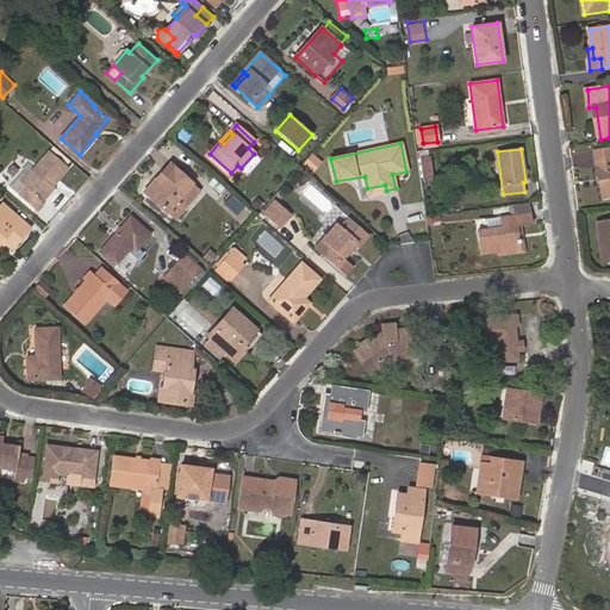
[(598,160),(609,157),(609,150),(597,153),(598,160)]
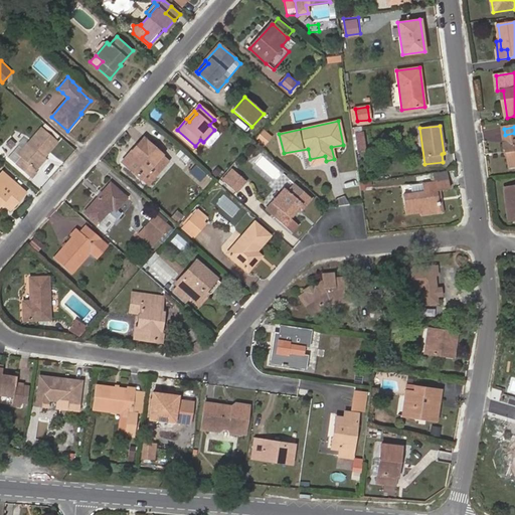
[(41,155),(43,157),(56,142),(40,128),(22,149),(26,153),(22,158),(16,164),(32,177),(36,172),(33,170),(39,163),(36,160),(41,155)]
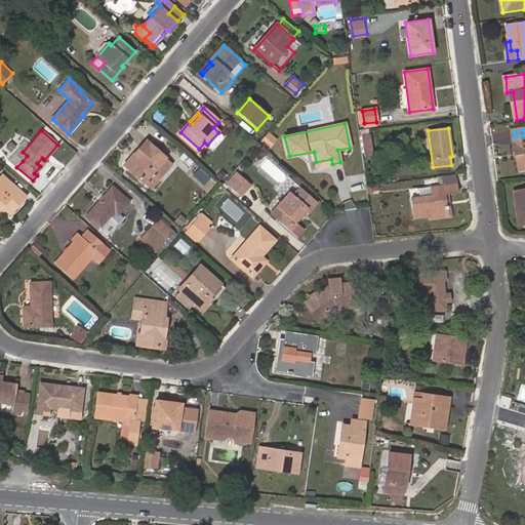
[(371,132),(362,134),(365,156),(374,154),(371,132)]
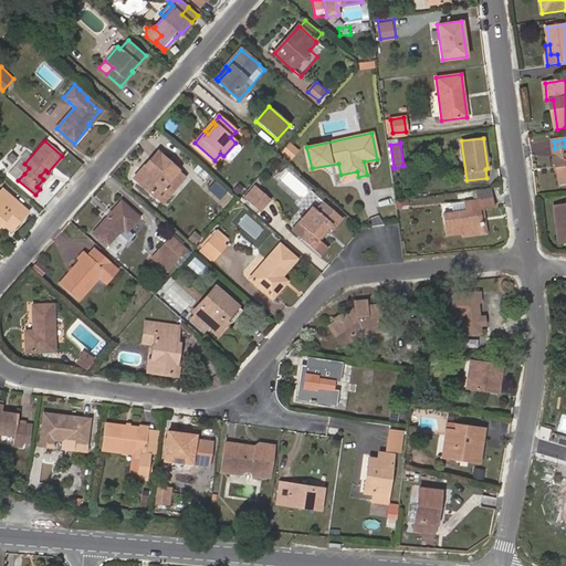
[(565,179),(565,146),(555,148),(556,165),(559,165),(561,180),(565,179)]
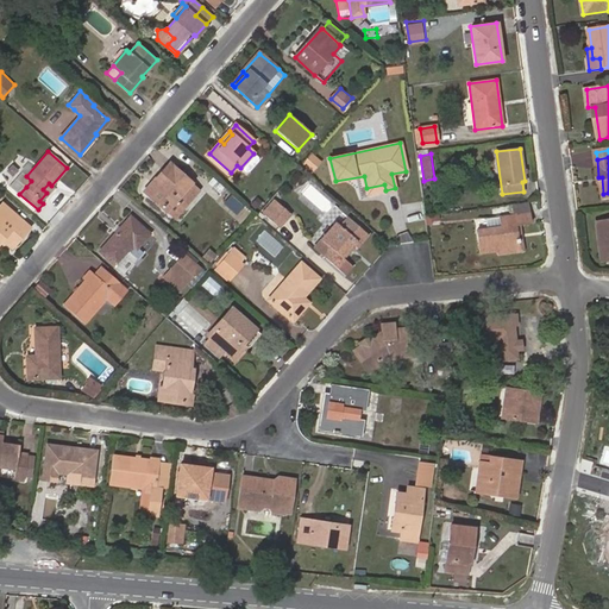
[(184,190),(192,196),(199,189),(170,164),(156,179),(162,183),(150,196),(168,211),(184,190)]
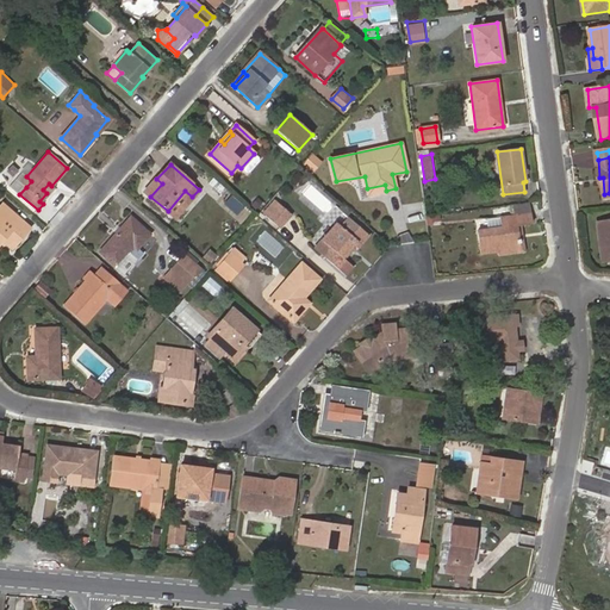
[(31,181),(26,176),(20,182),(26,187),(31,181)]
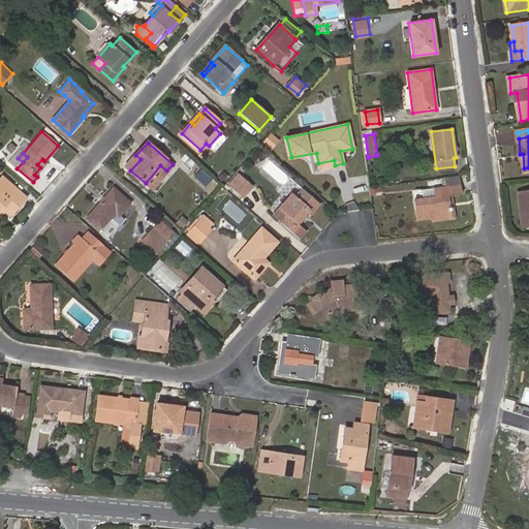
[(141,159),(135,155),(126,166),(130,170),(141,159)]
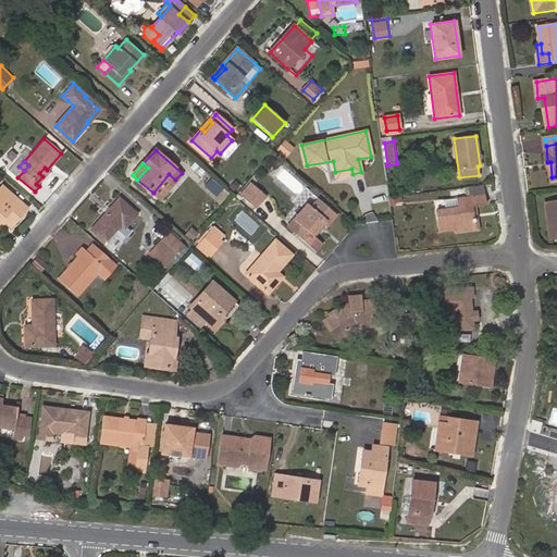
[(49,172),(47,170),(45,168),(39,173),(42,176),(45,177),(49,172)]
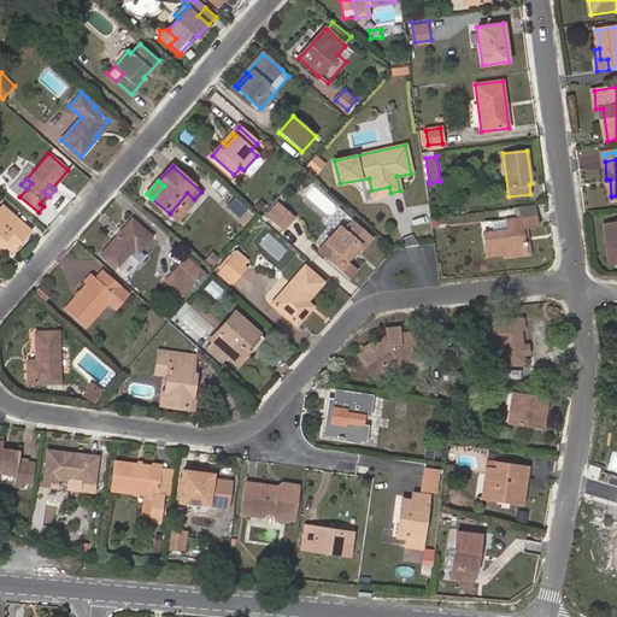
[(372,197),(391,193),(389,187),(371,191),(372,197)]
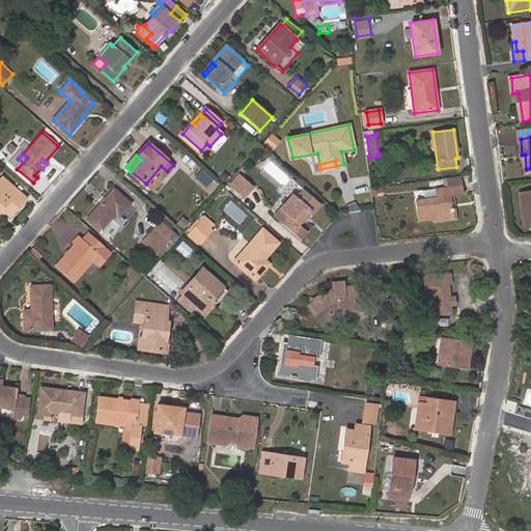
[(151,189),(167,171),(161,166),(146,184),(151,189)]
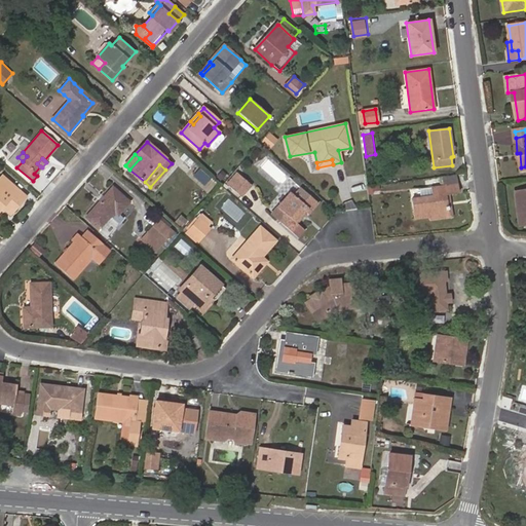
[(236,172),(226,185),(240,197),(252,185),(236,172)]
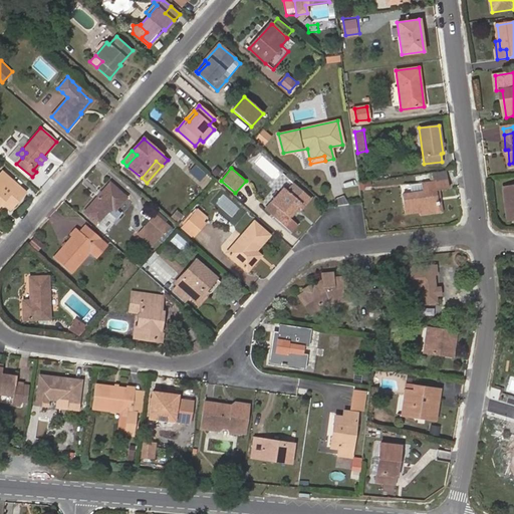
[(25,192),(3,173),(0,176),(0,204),(2,202),(10,209),(25,192)]
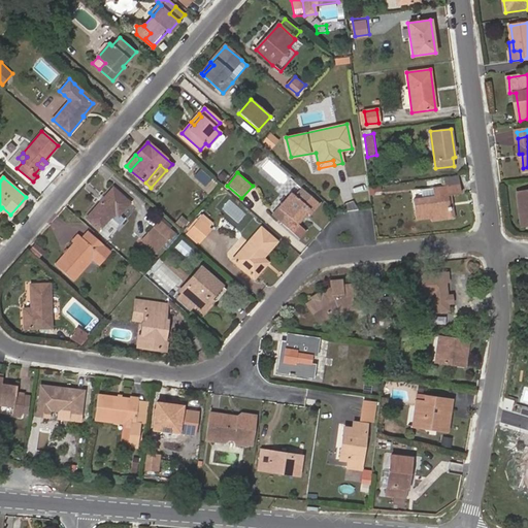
[(448,195),(453,195),(461,194),(459,185),(434,189),(435,197),(414,200),(416,219),(431,218),(450,215),(448,195)]
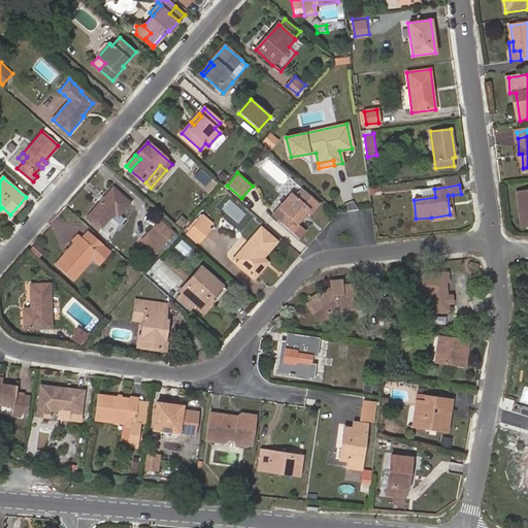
[(130,202),(113,188),(87,219),(101,231),(116,213),(119,216),(130,202)]
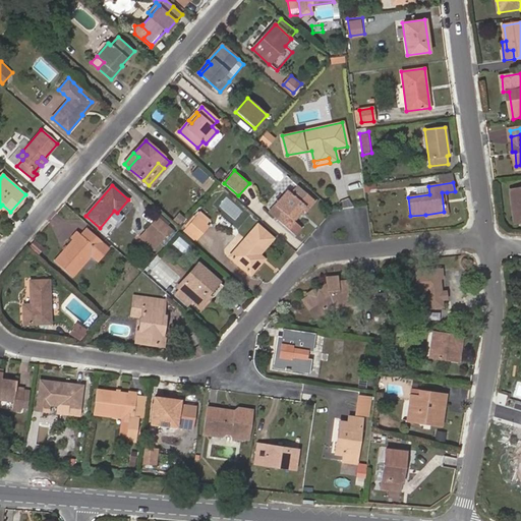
[(306,211),(313,201),(297,187),(291,194),(287,191),(276,205),(284,212),(278,219),(295,234),(302,227),(293,219),(303,209),(306,211)]
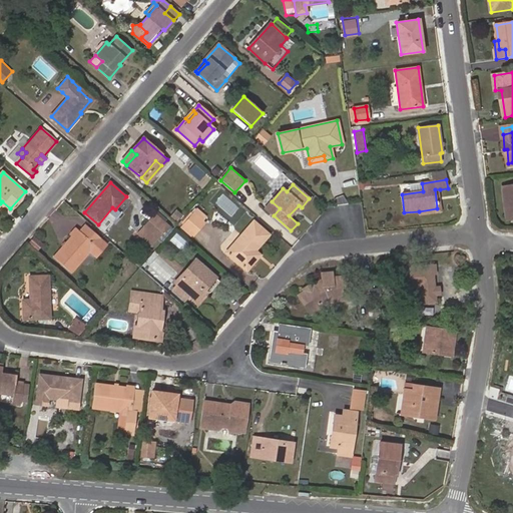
[(442,212),(440,189),(435,189),(437,208),(419,211),(420,214),(442,212)]
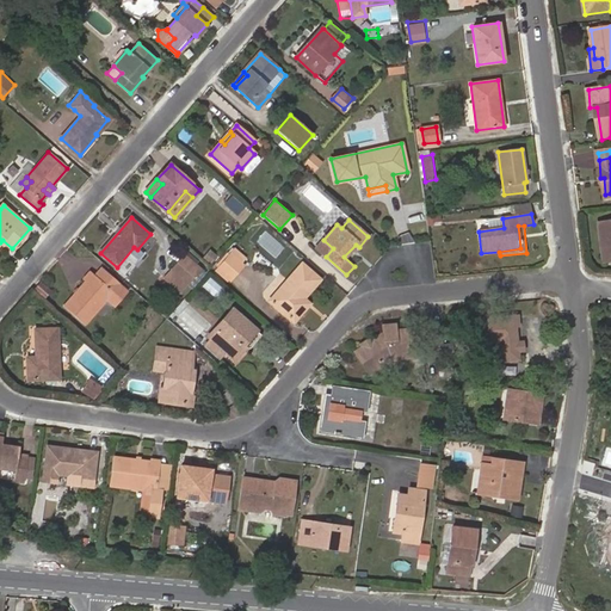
[(333,248),(323,240),(316,248),(326,257),(333,248)]
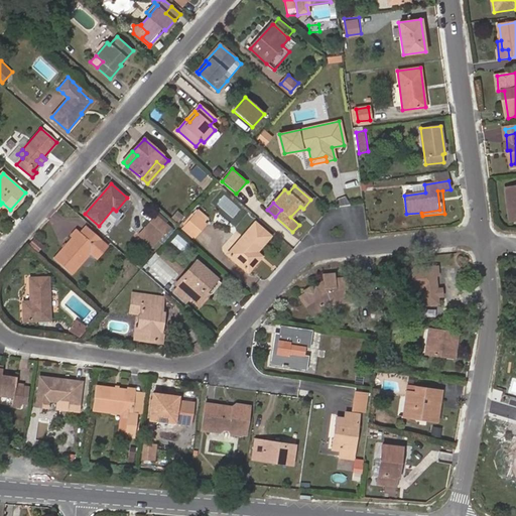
[(199,211),(195,215),(204,223),(208,218),(199,211)]
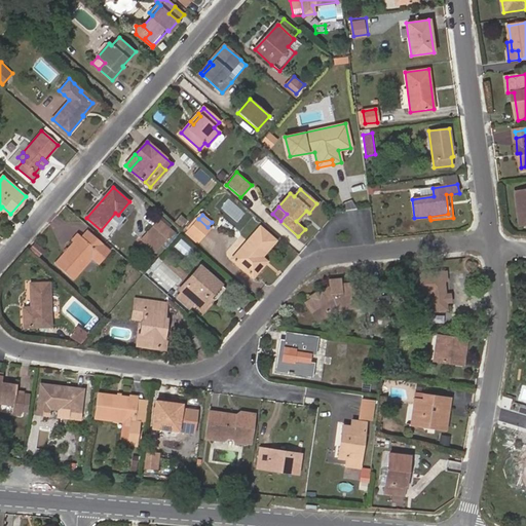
[(208,227),(198,219),(188,231),(198,240),(209,228),(208,227)]
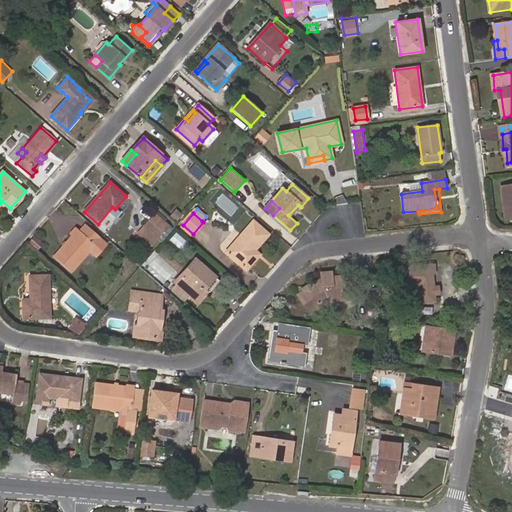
[(143,226),(158,239),(169,226),(154,214),(143,226)]
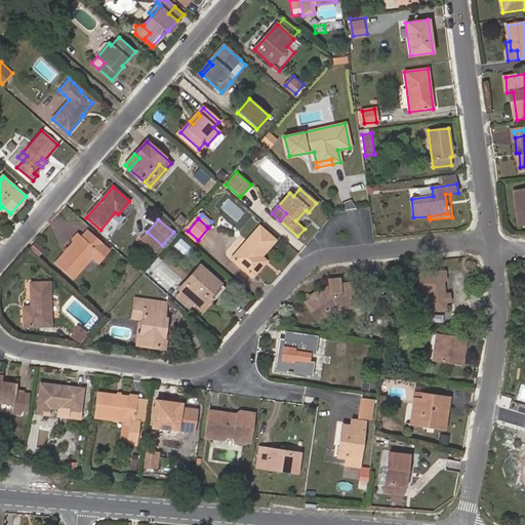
[(275,240),(260,227),(233,257),(252,275),(266,260),(260,256),(275,240)]
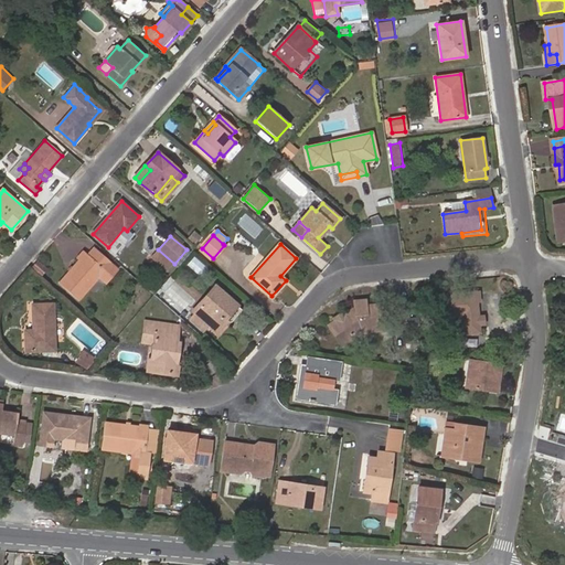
[(93,246),(86,253),(100,266),(107,258),(93,246)]
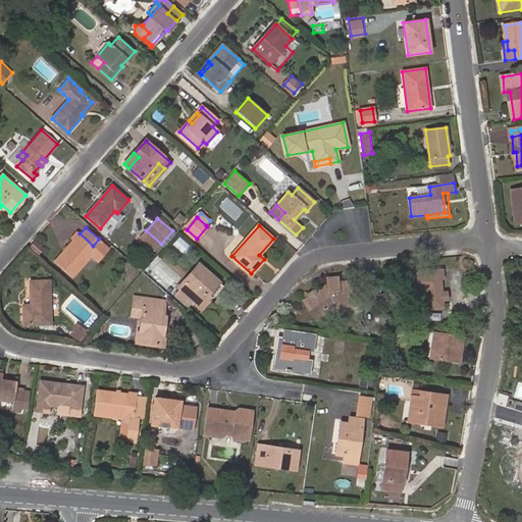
[(156,250),(161,244),(146,230),(141,238),(156,250)]
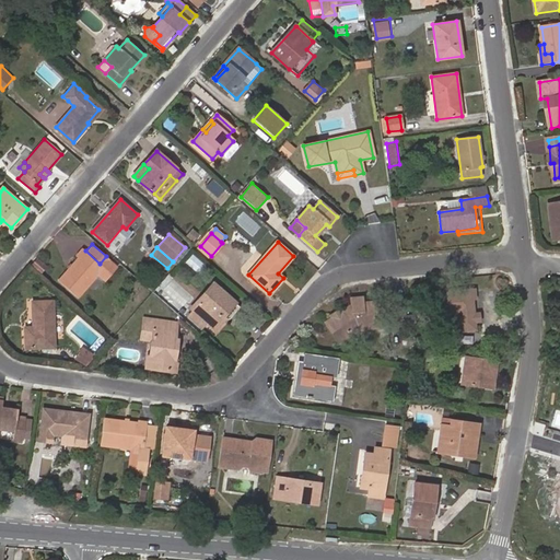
[(100,264),(85,251),(82,248),(77,255),(80,258),(60,280),(78,296),(96,276),(102,281),(109,272),(116,266),(106,256),(100,264)]
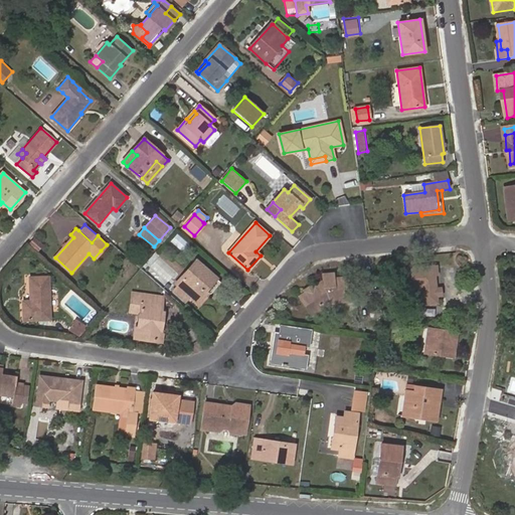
[(173,240),(182,246),(186,238),(177,233),(173,240)]
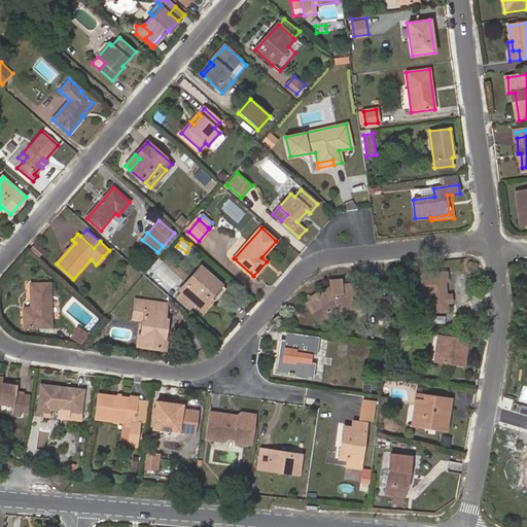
[(35,243),(30,249),(42,259),(47,253),(35,243)]
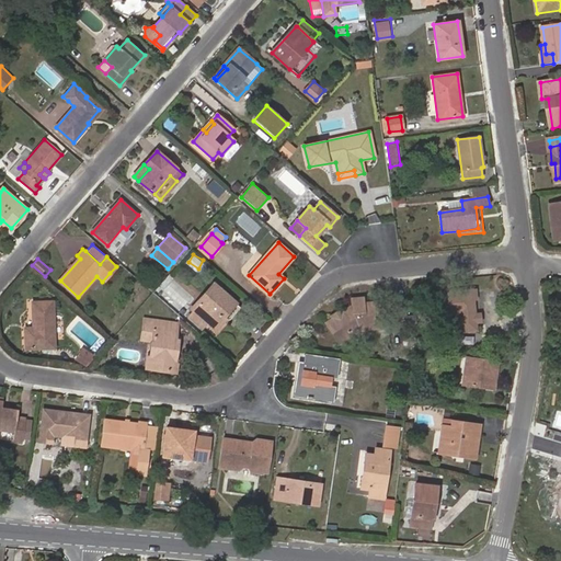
[(184,302),(192,295),(180,283),(172,289),(184,302)]
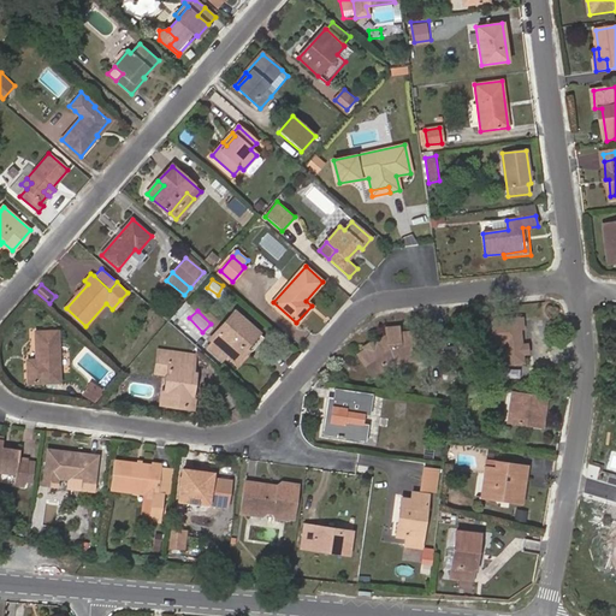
[(211,338),(213,342),(227,354),(237,362),(248,350),(246,348),(249,345),(253,349),(262,337),(235,312),(211,338)]
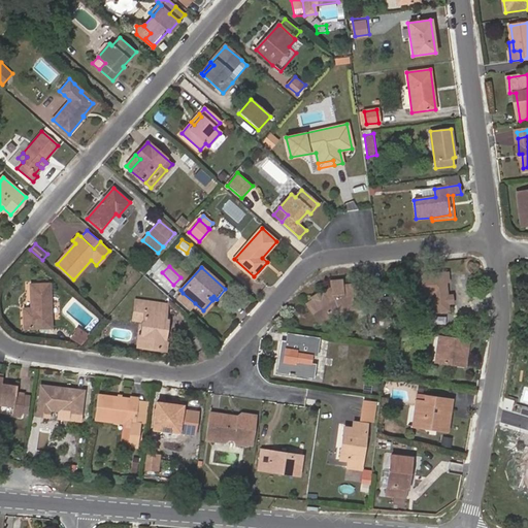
[(448,310),(447,303),(447,296),(446,283),(448,282),(447,272),(406,275),(407,286),(410,286),(411,296),(430,295),(432,311),(448,310)]
